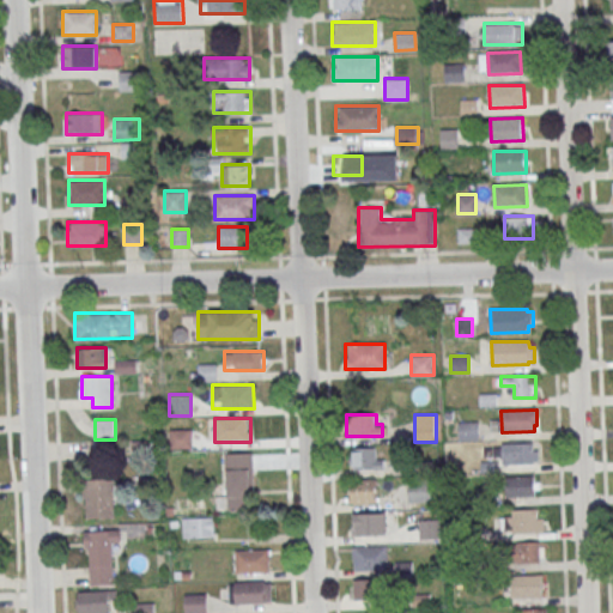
[(171,434),(174,447),(189,445),(188,431),(171,434)]
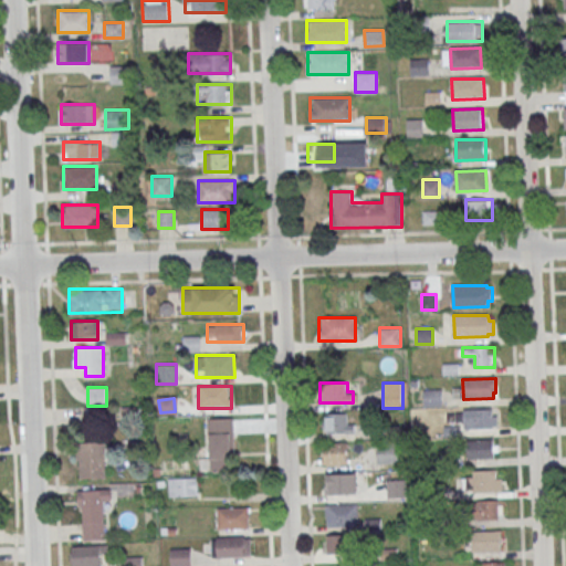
[(463,410),(493,409),(493,416),(498,416),(499,427),(493,427),(493,430),(464,430),(463,410)]
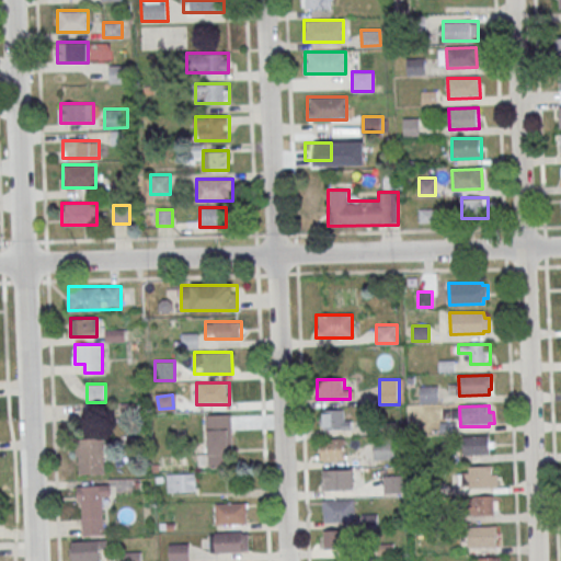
[(347,416),(347,410),(321,410),(321,428),(352,428),(352,416),(347,416)]
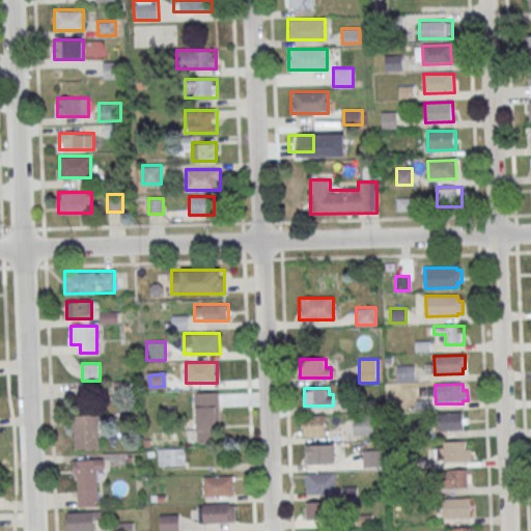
[(196,441),(219,441),(218,392),(196,392),(196,441)]
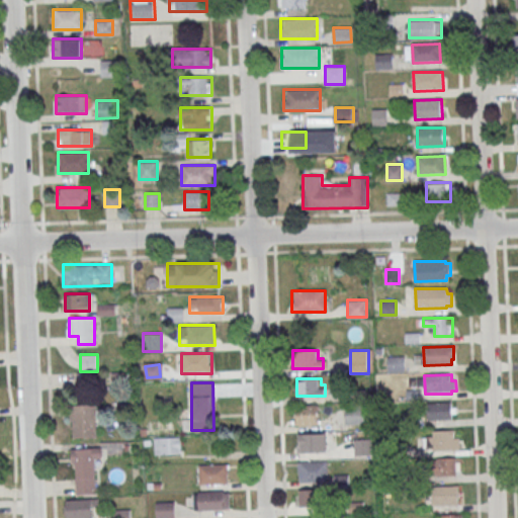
[(427,403),(452,403),(452,420),(428,420),(427,403)]
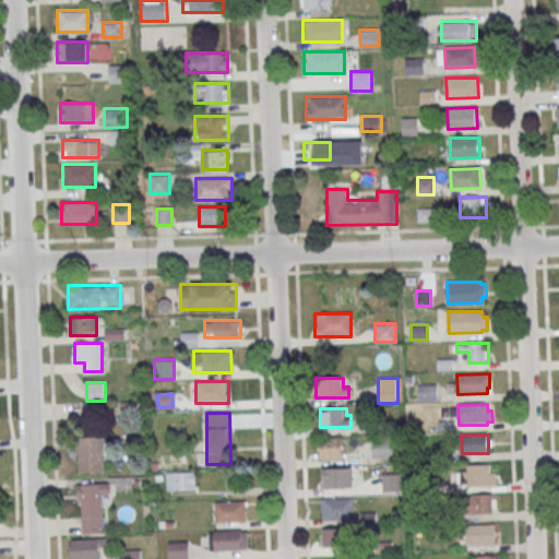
[(344,437),(320,437),(320,458),(344,458),(344,437)]
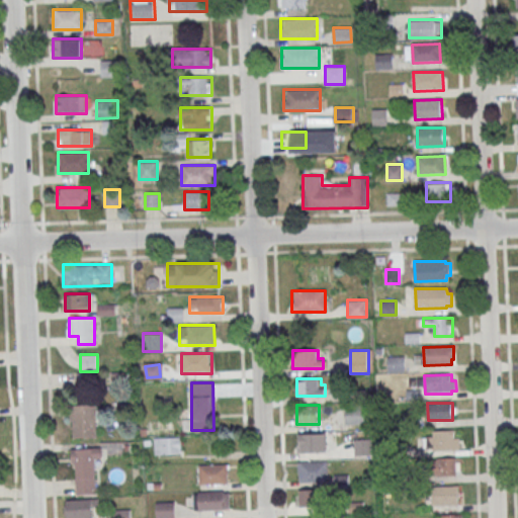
[(364,407),(344,407),(344,424),(364,424),(364,407)]
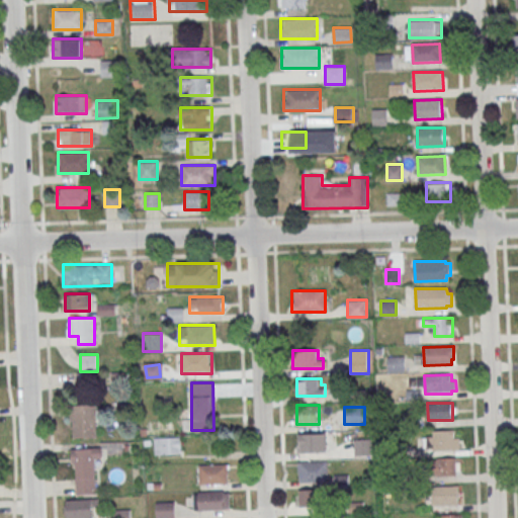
[(96,409),(96,436),(73,437),(73,421),(71,421),(71,410),(96,409)]
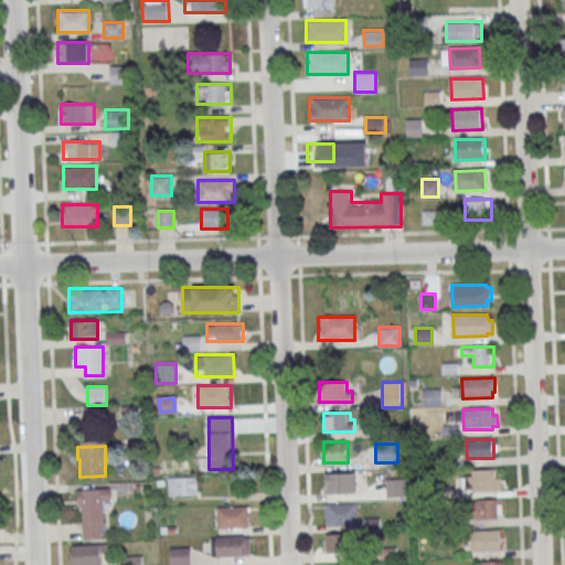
[(500,469),(465,469),(465,490),(500,490),(500,469)]
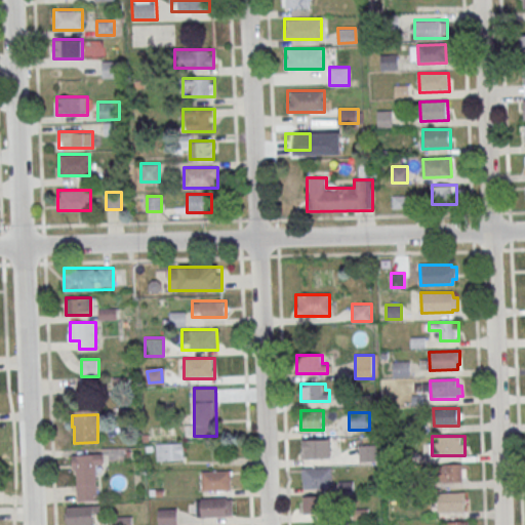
[(301,439),(301,457),(331,457),(331,439),(301,439)]
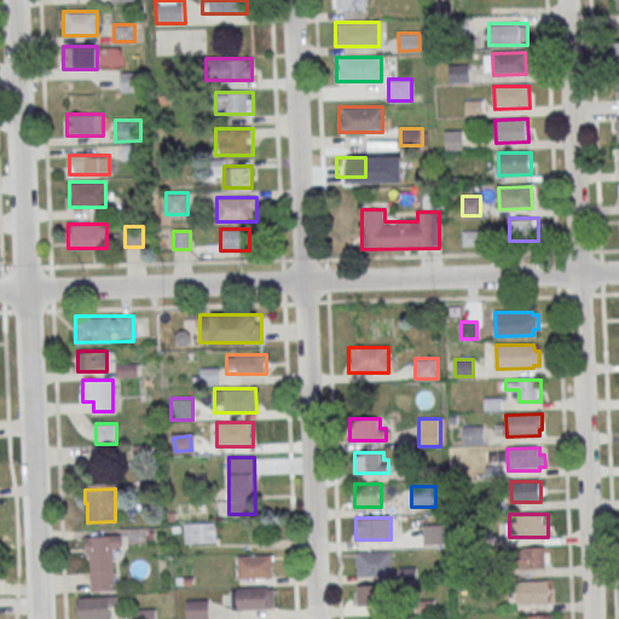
[(217,522),(185,522),(185,542),(217,542),(217,522)]
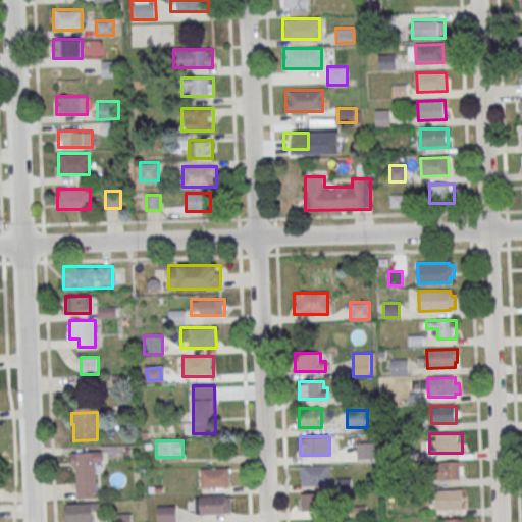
[(376,442),(357,442),(357,459),(376,459),(376,442)]
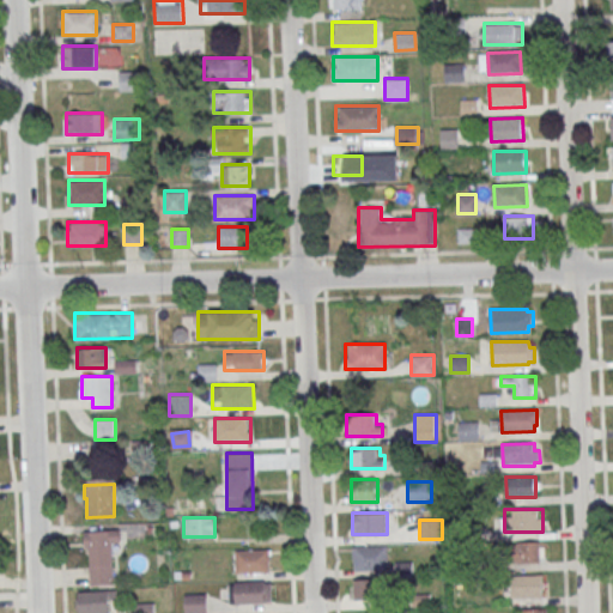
[(121,530),(122,542),(113,542),(114,584),(91,586),(90,548),(86,550),(85,532),(121,530)]
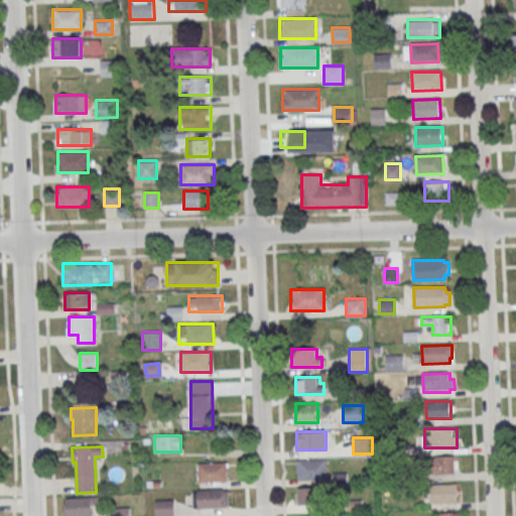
[(457,473),(457,456),(431,456),(431,473),(457,473)]
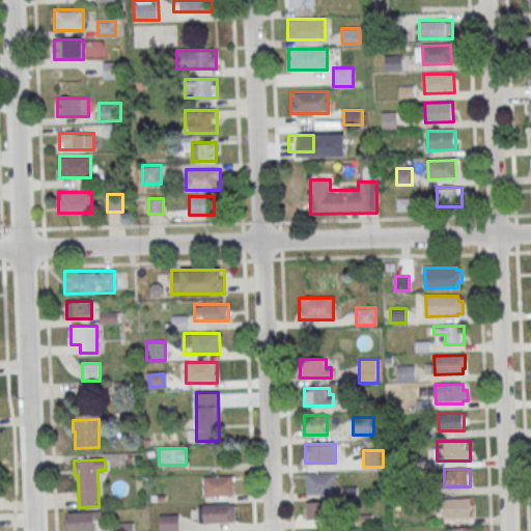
[(336,472),(306,473),(306,493),(336,493),(336,472)]
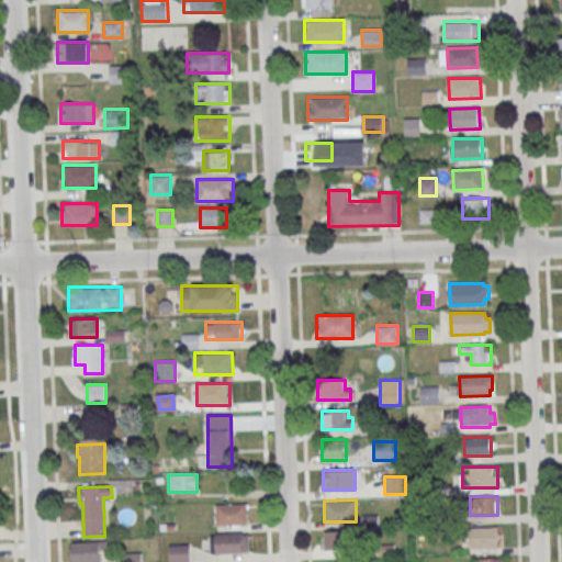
[(247,504),(216,504),(216,525),(247,525),(247,504)]
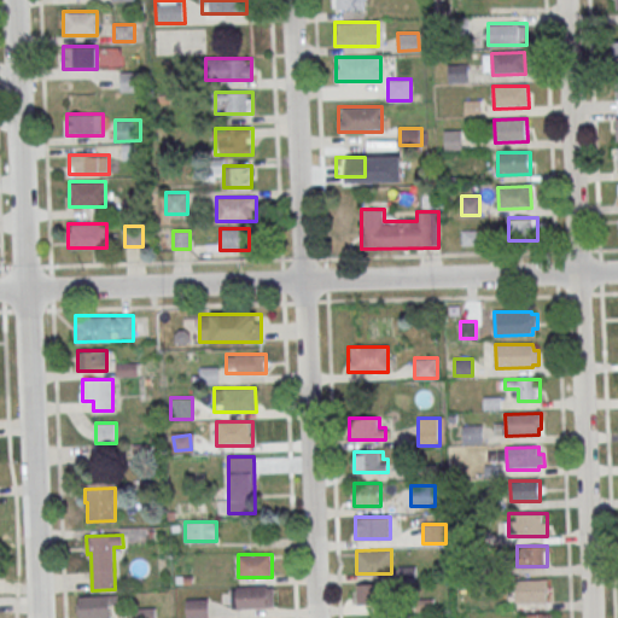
[(516,581),(548,579),(549,602),(516,604),(516,581)]
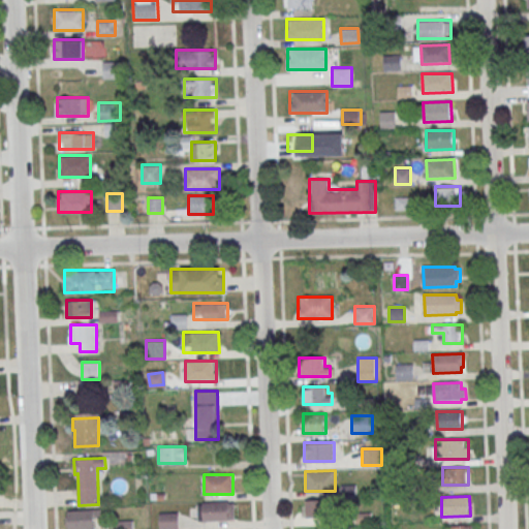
[(329,517),(329,500),(304,500),(304,517),(329,517)]
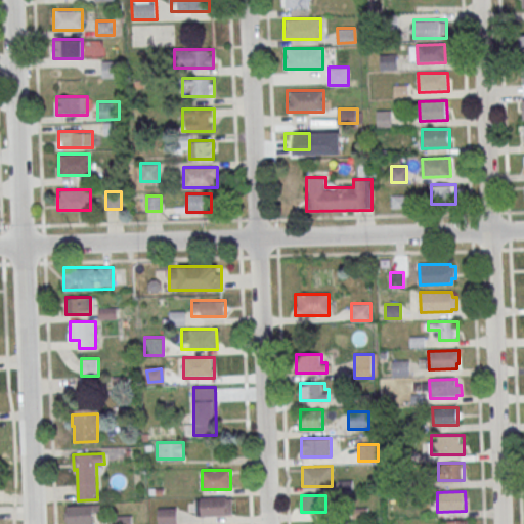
[(197,497),(197,515),(232,515),(232,497),(197,497)]
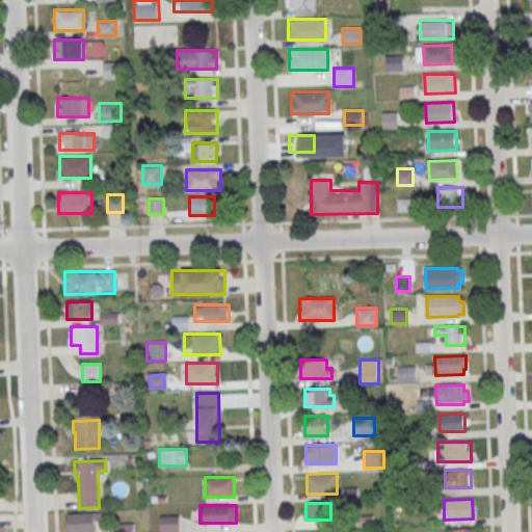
[(103,521),(103,512),(68,512),(67,531),(92,531),(94,521),(103,521)]
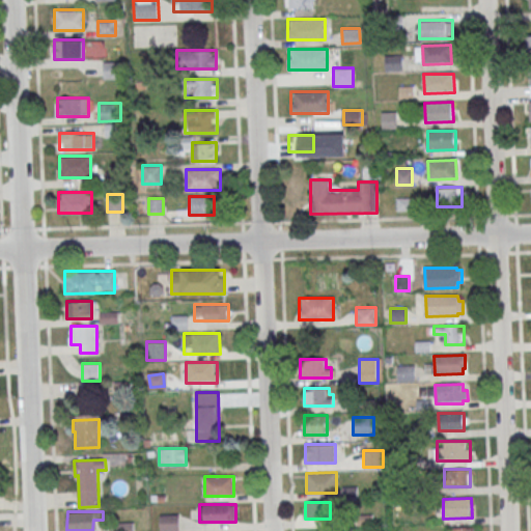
[(160,530),(177,530),(177,514),(160,514),(160,530)]
